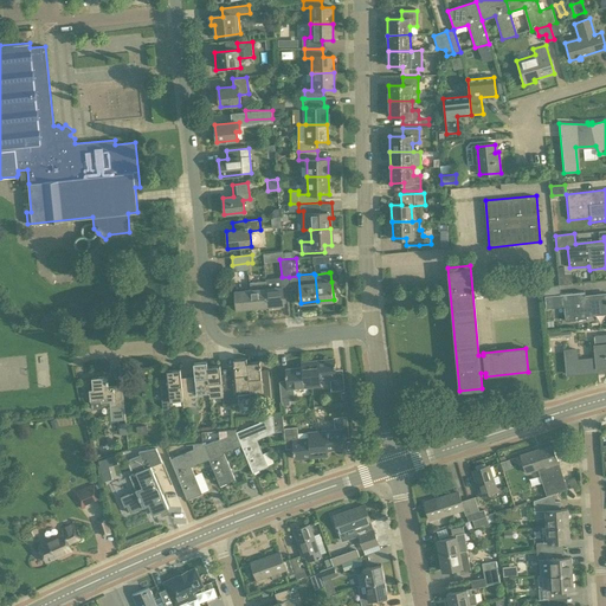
[(265,277),(265,279),(268,307),(284,305),(282,281),(277,277),(265,277)]
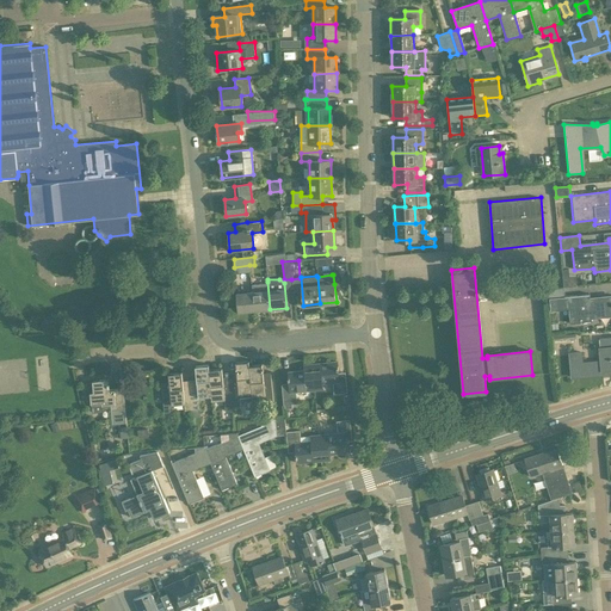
[(252,284),(253,292),(254,307),(255,310),(270,309),(267,282),(252,284)]
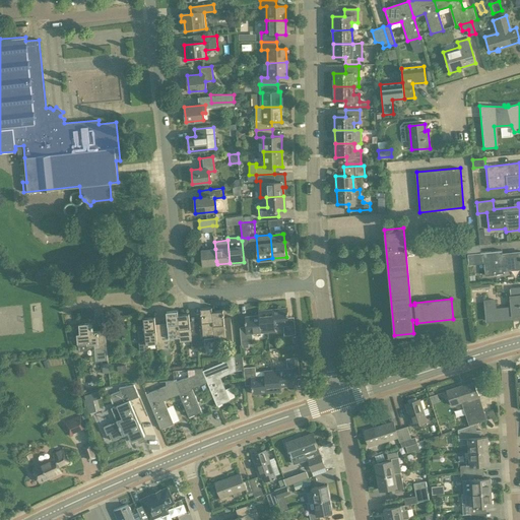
[(443,262),(455,266),(461,247),(450,244),(443,262)]
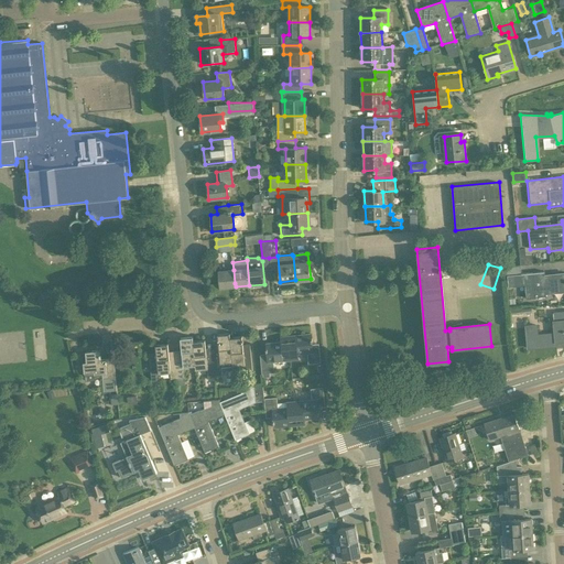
[(508,286),(524,285),(525,299),(546,296),(545,293),(563,291),(563,273),(544,275),(544,271),(523,273),(521,274),(520,267),(521,267),(521,264),(502,267),(505,281),(507,281),(508,286)]
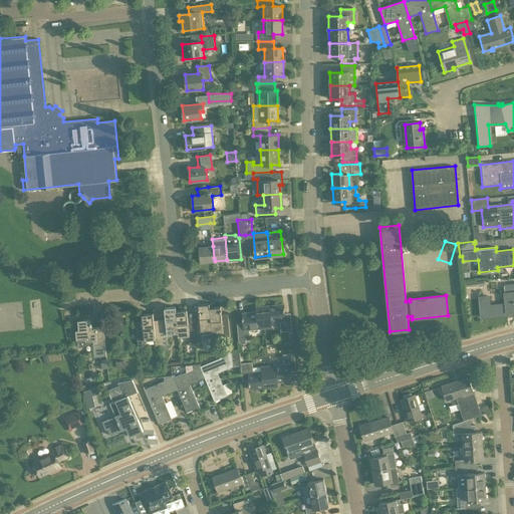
[(201,263),(215,261),(214,258),(213,246),(200,247),(201,263)]
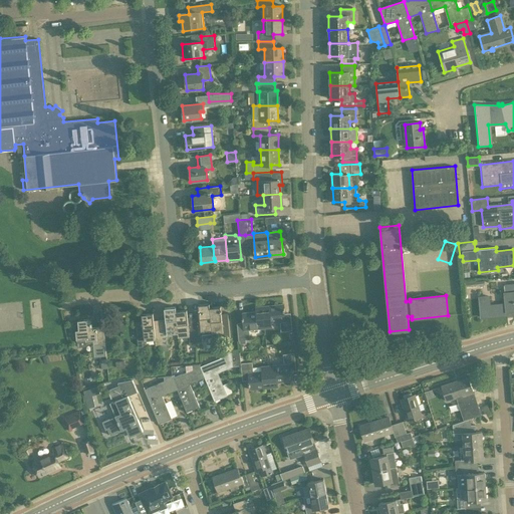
[(513,313),(513,311),(513,310),(513,283),(505,285),(506,292),(504,292),(505,303),(489,305),(488,296),(479,297),(480,317),(506,314),(506,313),(513,313)]
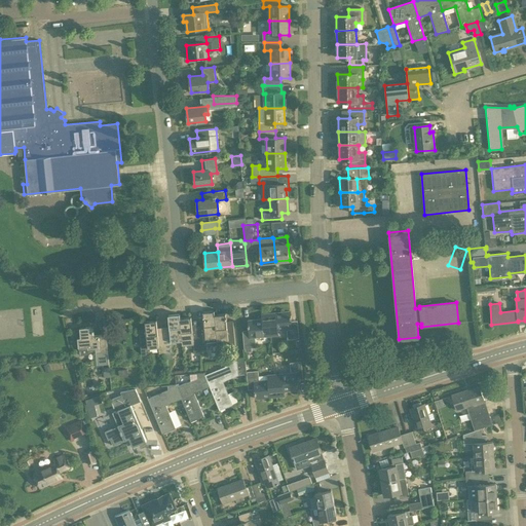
[(198,331),(198,335),(200,350),(207,350),(205,339),(216,338),(214,315),(214,311),(202,312),(203,331),(198,331)]
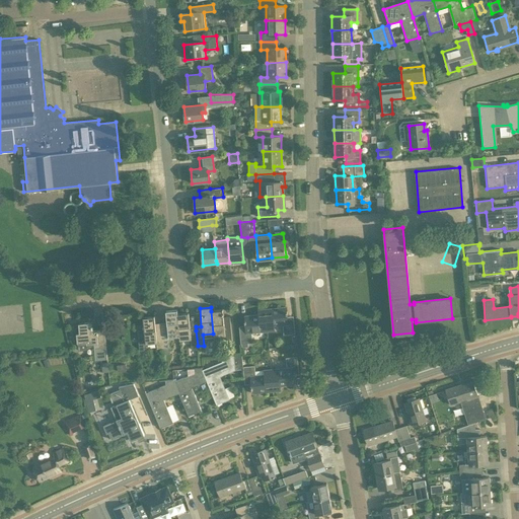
[(265,310),(268,331),(274,330),(274,325),(283,324),(284,336),(295,335),(293,320),(287,321),(286,308),(265,310)]
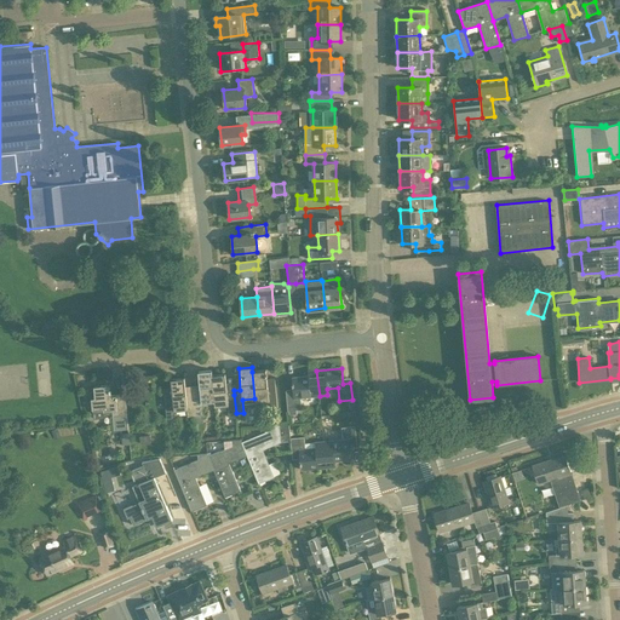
[(195,418),(204,417),(202,405),(213,403),(214,403),(211,377),(212,377),(211,371),(197,372),(200,394),(193,395),(193,400),(195,418)]
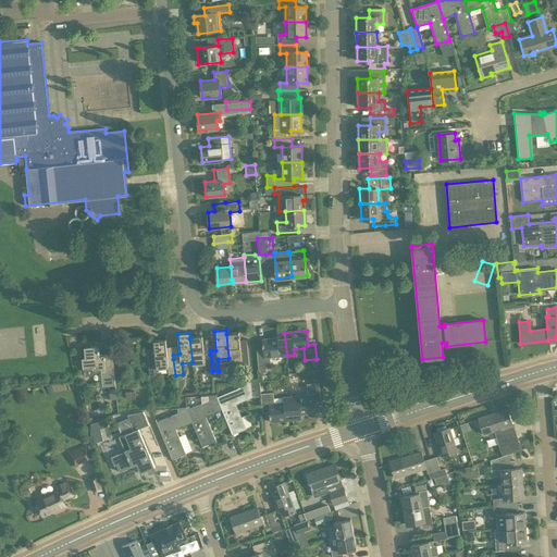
[(229,358),(230,362),(240,361),(242,368),(248,368),(247,351),(240,351),(238,333),(226,334),(229,358)]
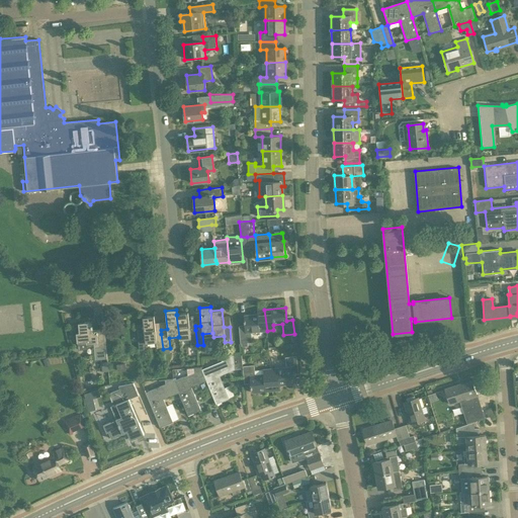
[(251,333),(267,331),(264,310),(257,311),(257,315),(244,317),(245,329),(239,330),(241,347),(248,346),(247,343),(252,343),(251,333)]
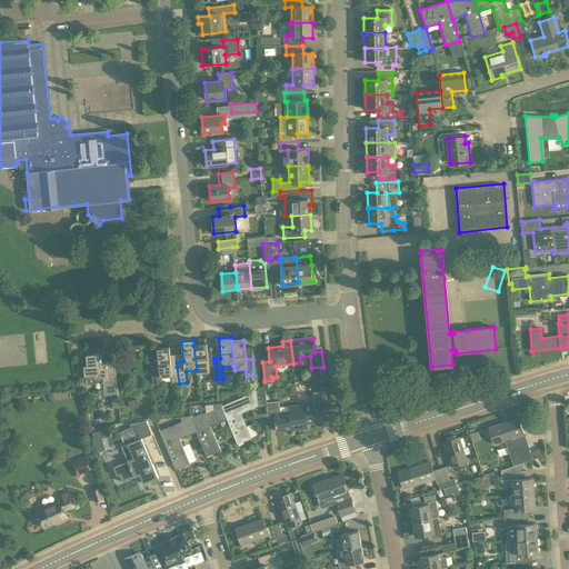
[(197,370),(196,370),(197,375),(208,373),(209,380),(217,379),(215,362),(208,363),(207,345),(195,346),(193,346),(197,370)]
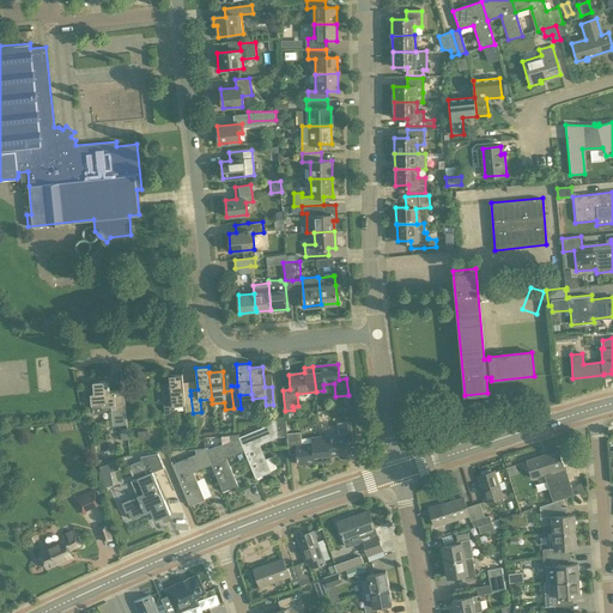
[(190,395),(183,395),(181,375),(169,376),(169,386),(162,387),(164,416),(174,416),(173,407),(184,406),(184,414),(193,413),(190,395)]
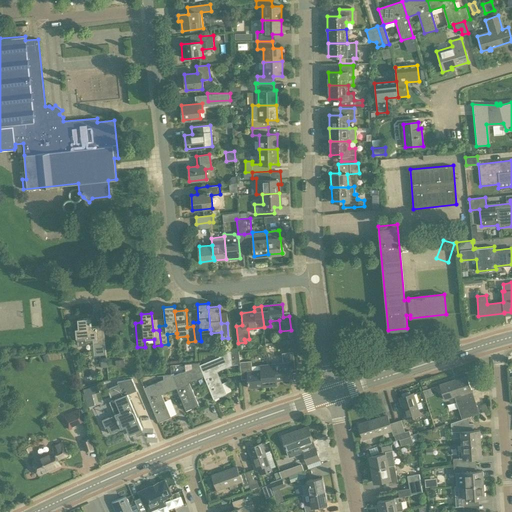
[(104,354),(103,343),(102,325),(90,326),(89,318),(76,319),(77,329),(74,329),(75,338),(84,338),(84,340),(91,339),(92,355),(104,354)]
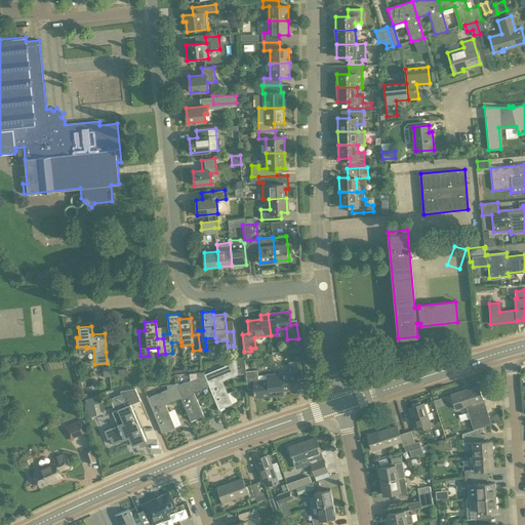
[(226,367),(205,375),(209,387),(219,410),(233,405),(223,381),(237,375),(237,373),(246,372),(245,370),(244,359),(236,360),(225,361),(226,367)]
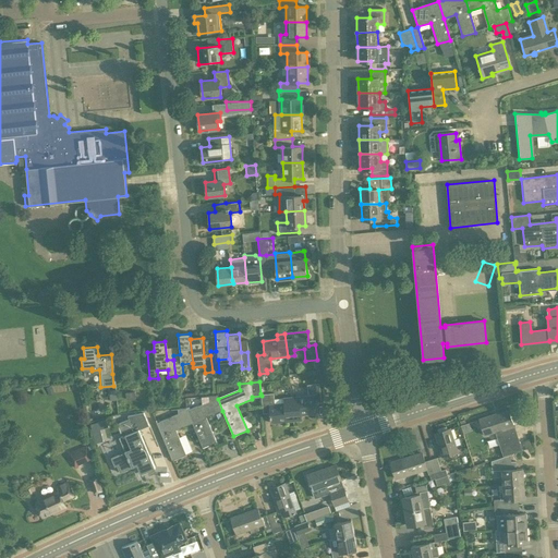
[(291,397),(293,421),(302,421),(301,415),(315,414),(314,399),(320,398),(319,381),(306,384),(308,396),(291,397)]
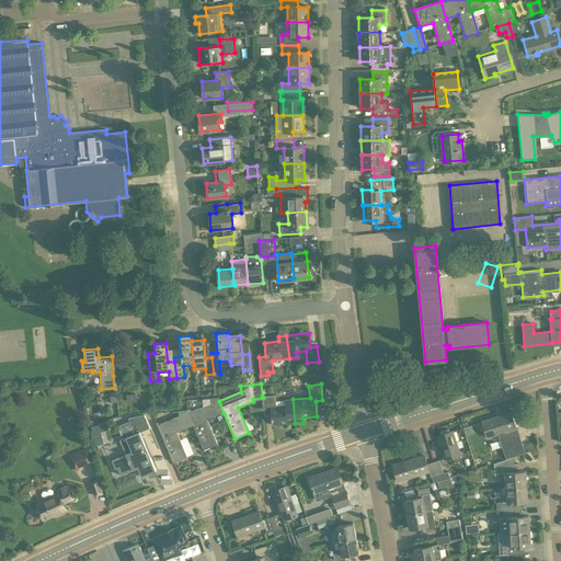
[(53,387),(46,389),(49,398),(55,396),(53,387)]
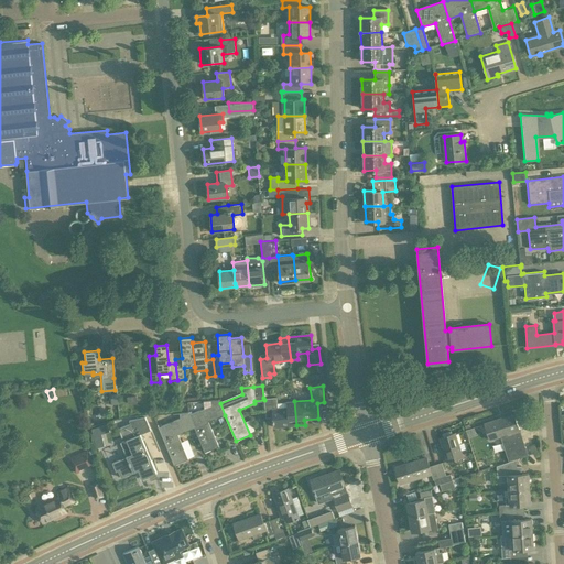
[(274,429),(296,425),(294,401),(286,402),(286,403),(277,404),(275,396),(263,398),(266,413),(273,413),(274,429)]
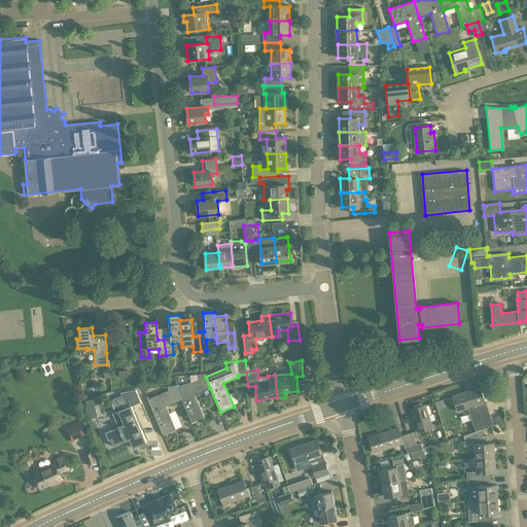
[(206,377),(205,375),(197,376),(198,381),(177,389),(182,400),(191,424),(205,419),(195,394),(210,388),(206,377)]
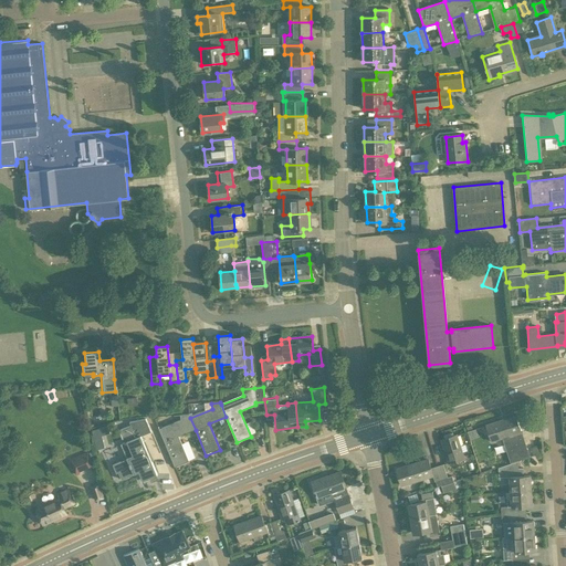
[(196,430),(190,418),(189,415),(181,416),(181,421),(159,431),(176,469),(190,463),(179,438),(196,430)]
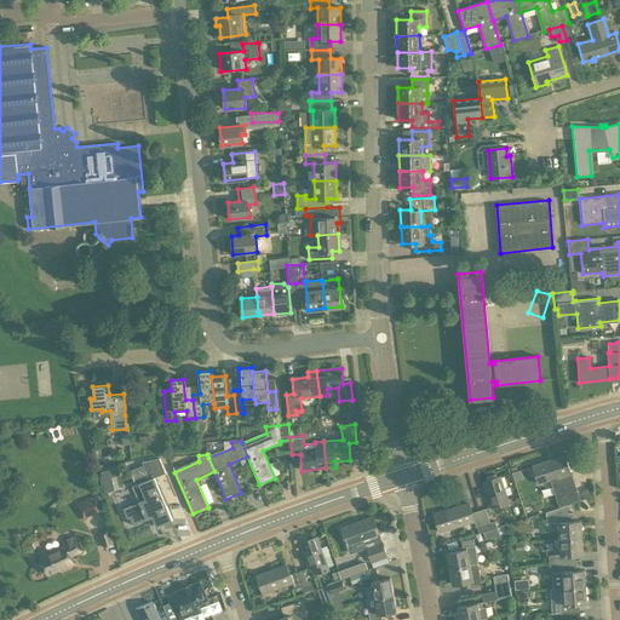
[(560,506),(579,499),(564,454),(532,465),(538,483),(551,478),(560,506)]
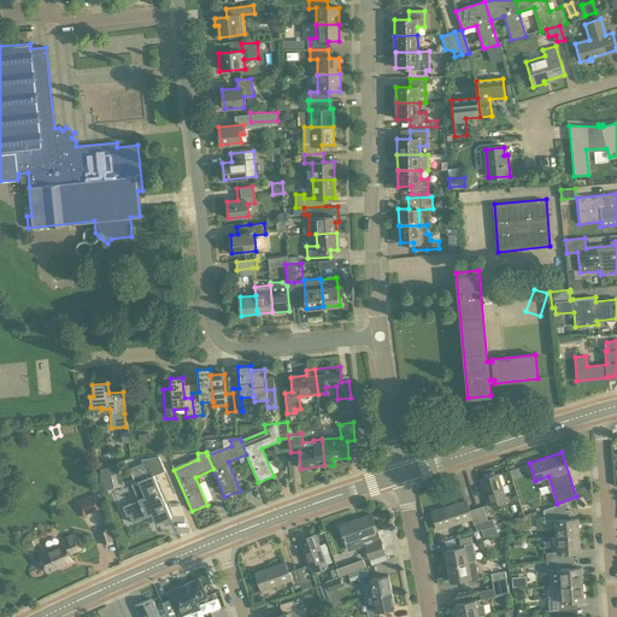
[(139,476),(141,481),(131,485),(139,500),(125,506),(133,523),(152,515),(156,524),(172,517),(154,475),(165,470),(159,457),(141,460),(142,463),(129,468),(134,479),(139,476)]
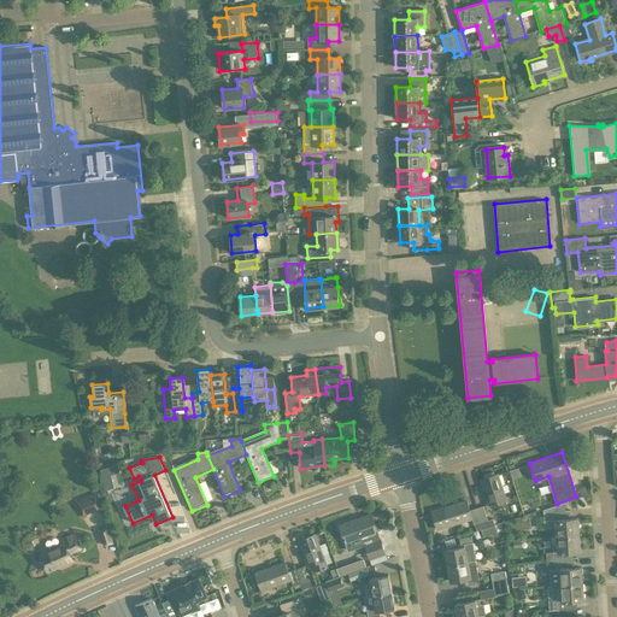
[(509,470),(510,474),(512,480),(522,477),(518,466),(509,470)]
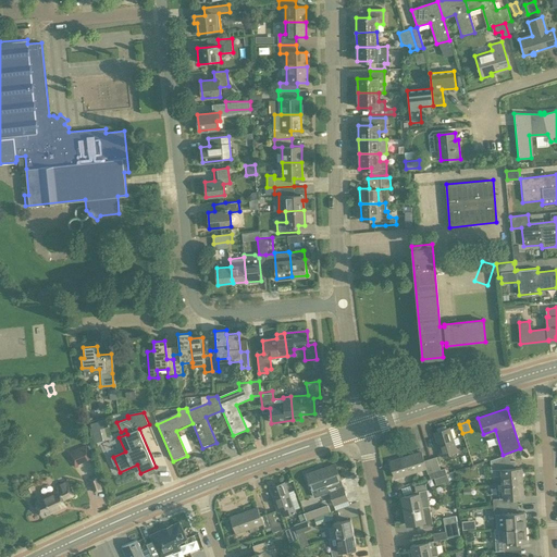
[(434,433),(442,456),(456,450),(448,428),(446,429),(445,428),(436,431),(436,432),(434,433)]
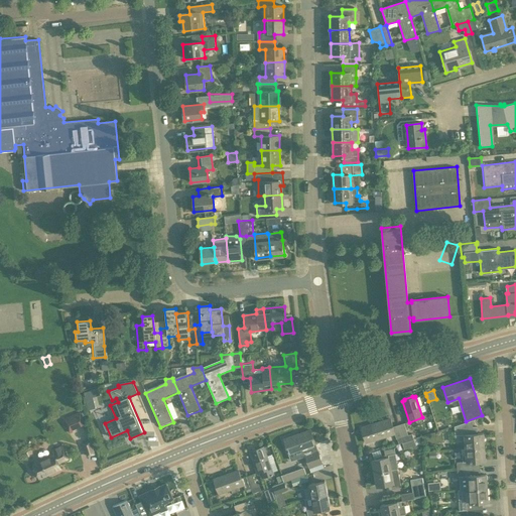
[(492,413),(489,406),(483,408),(486,415),(492,413)]
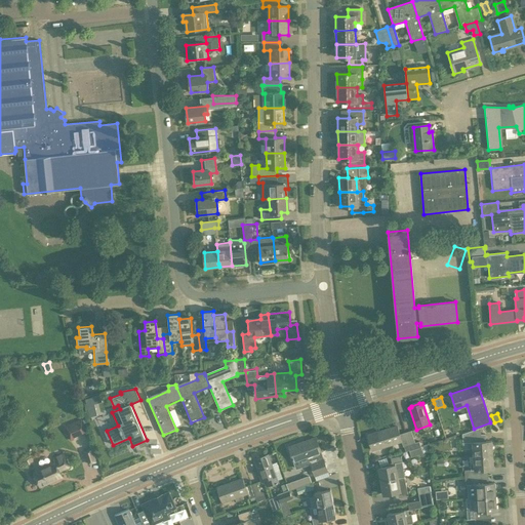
[(80,418),(65,426),(71,441),(74,439),(74,437),(83,434),(83,435),(86,434),(80,418)]
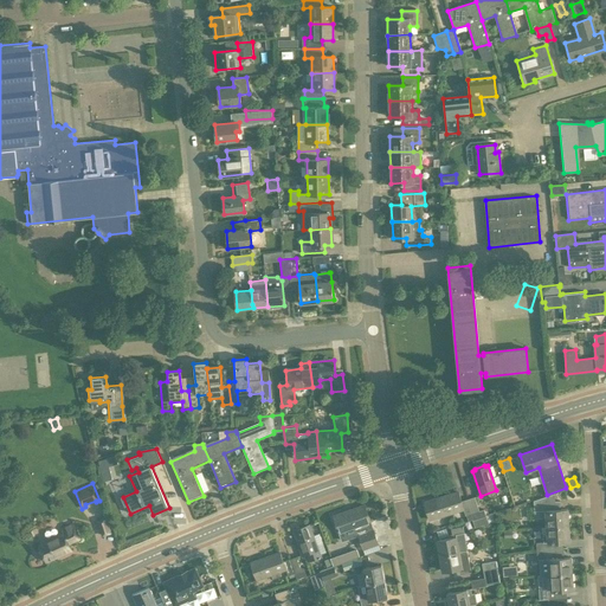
[(475,519),(468,500),(462,501),(458,491),(429,502),(434,519),(463,509),(465,515),(466,515),(469,520),(472,519),(472,520),(475,519)]
